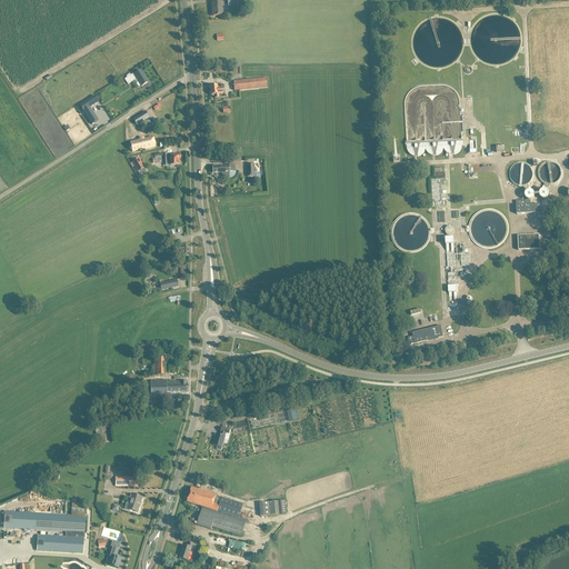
[(222,2),(217,3),(211,3),(213,17),(222,16),(221,7),(222,7),(222,2)]
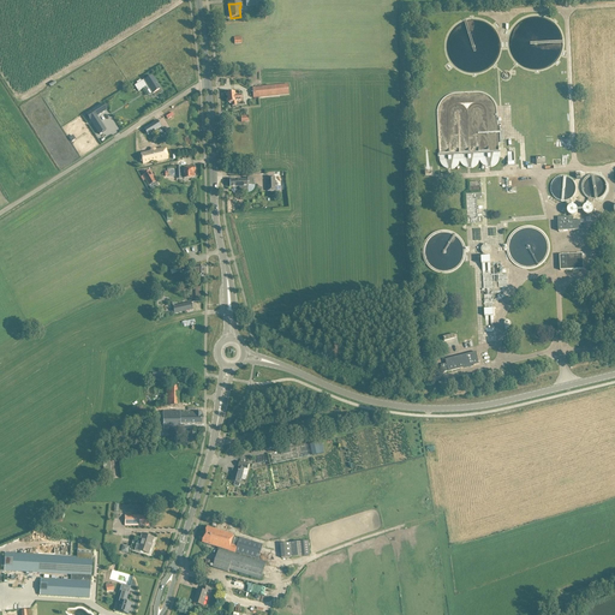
[(160,89),(151,77),(144,82),(144,81),(142,82),(141,81),(137,83),(137,84),(135,87),(138,91),(148,85),(153,94),(160,89)]
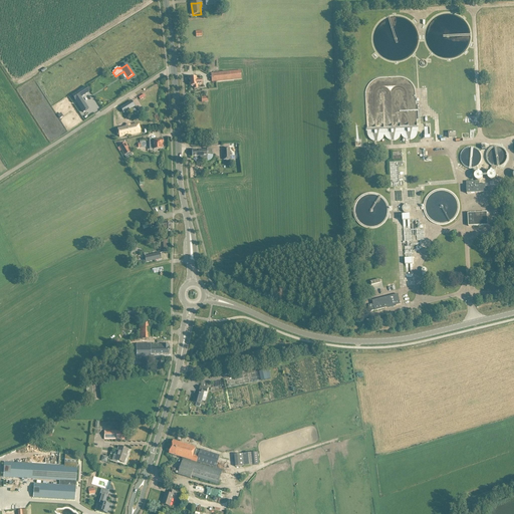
[(241,79),(241,71),(211,73),(212,81),(241,79)]
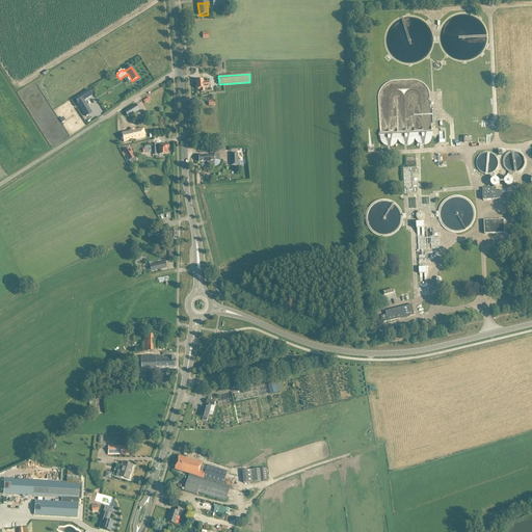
[(196,81),(197,89),(201,89),(201,92),(205,91),(204,88),(209,88),(209,83),(203,83),(203,80),(196,81)]
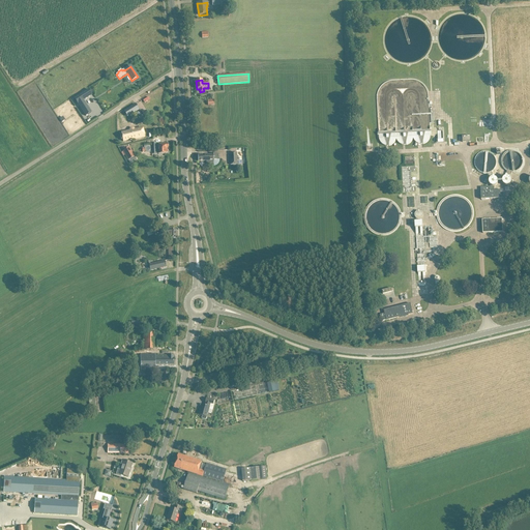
[(88,90),(75,98),(86,116),(91,113),(83,100),(92,95),(88,90)]
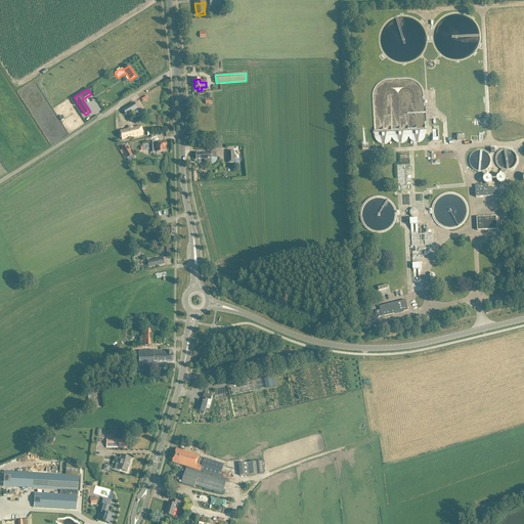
[(136,108),(133,103),(123,110),(126,116),(136,108)]
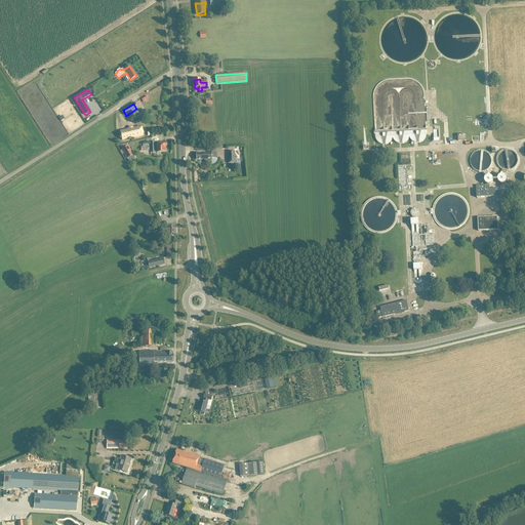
[(128,129),(120,131),(122,140),(131,137),(131,138),(143,135),(140,126),(132,128),(131,127),(130,127),(129,128),(128,129)]
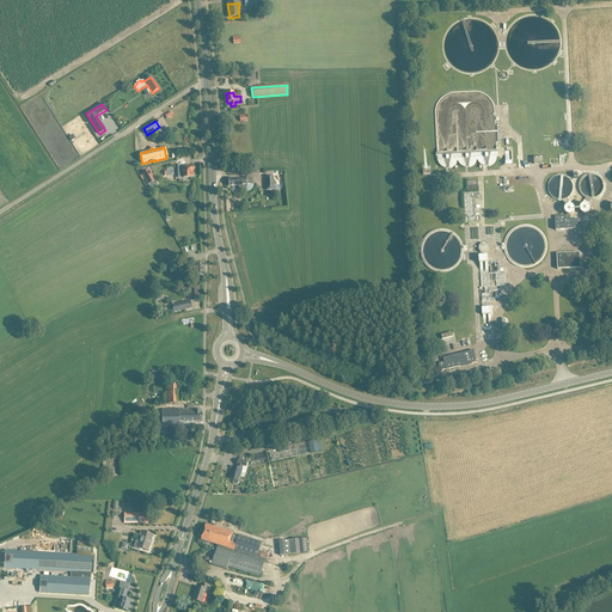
[(194,172),(194,166),(183,167),(183,166),(179,166),(178,169),(178,173),(179,175),(183,175),(183,178),(190,178),(190,177),(194,177),(194,172)]
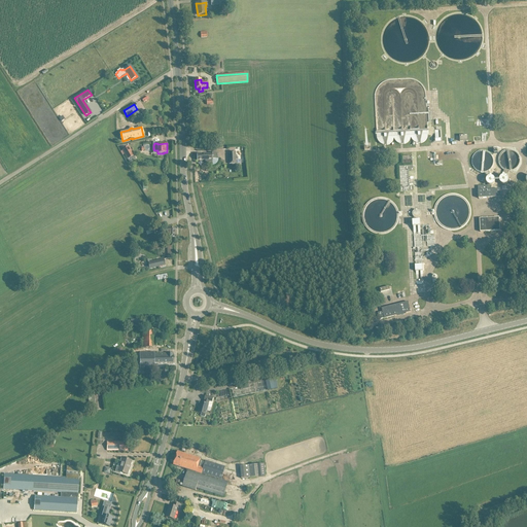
[(129,147),(123,151),(128,160),(134,156),(129,147)]
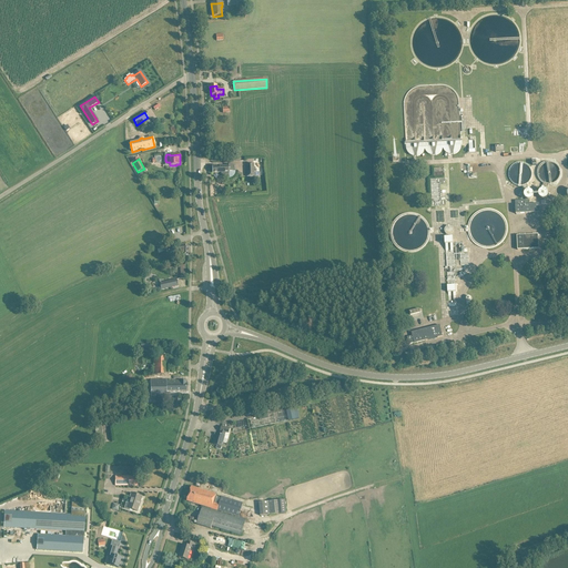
[(229,165),(229,166),(212,168),(212,173),(221,173),(221,175),(229,175),(229,172),(234,172),(234,165),(229,165)]
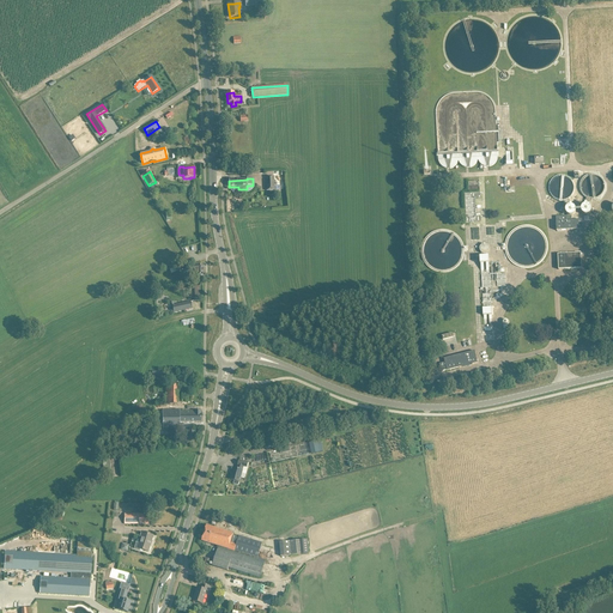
[(576,211),(575,208),(574,207),(572,206),(571,206),(570,206),(568,206),(566,207),(566,208),(565,208),(565,211),(565,213),(566,213),(566,214),(568,216),(570,216),(571,216),(572,216),(574,214),(575,213),(576,211)]
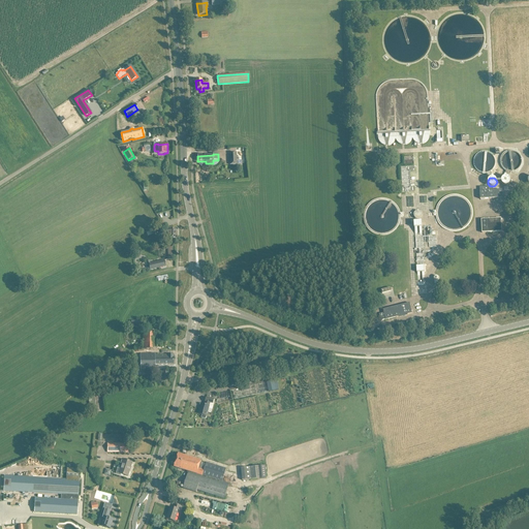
[(509,182),(509,180),(508,179),(507,178),(506,178),(504,178),(503,178),(502,179),(502,180),(501,181),(501,182),(501,183),(502,185),(503,185),(505,186),(507,186),(508,185),(509,184),(509,183),(509,182)]
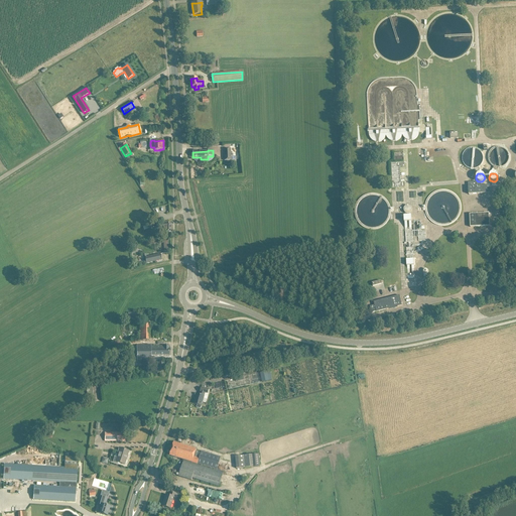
[(468,182),(469,195),(490,194),(490,185),(481,186),(481,182),(468,182)]
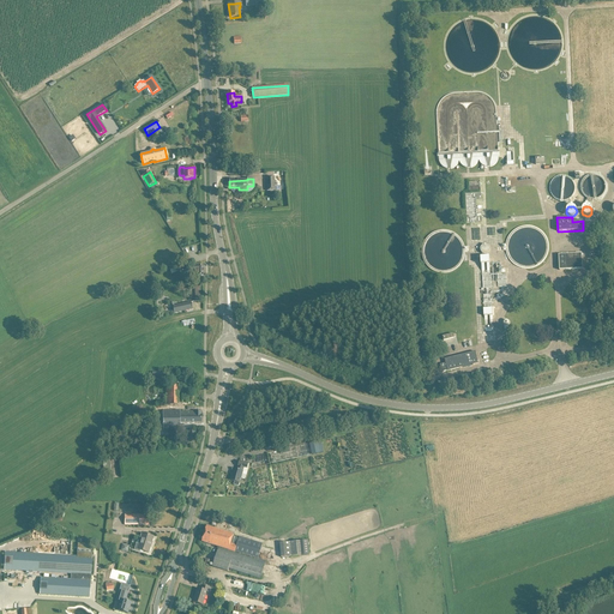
[(491,252),(491,250),(489,248),(487,247),(485,247),(483,247),(482,248),(481,250),(481,252),(481,253),(481,254),(482,256),(483,257),(485,257),(487,257),(489,256),(491,254),(491,252)]
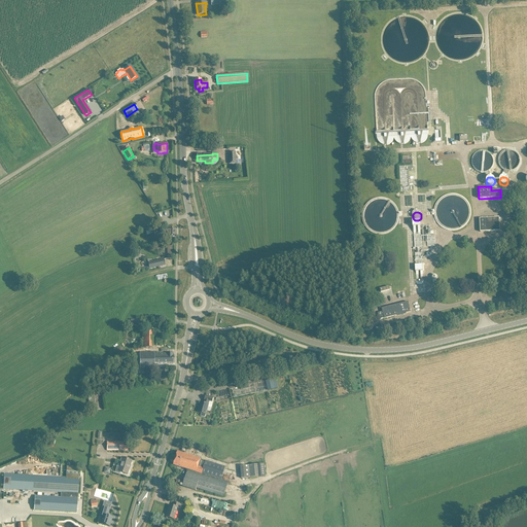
[(480,219),(480,233),(499,232),(499,218),(480,219)]
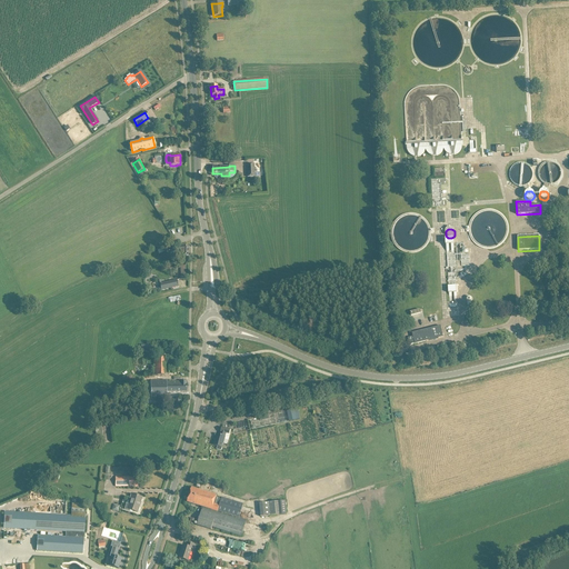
[(175,248),(171,249),(171,252),(175,251),(176,253),(176,256),(182,256),(183,256),(188,256),(189,256),(189,247),(187,247),(183,247),(182,247),(175,248)]
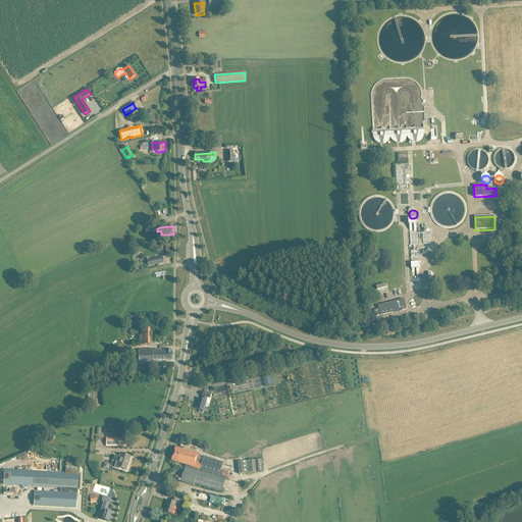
[(163,263),(162,257),(147,261),(148,266),(163,263)]
